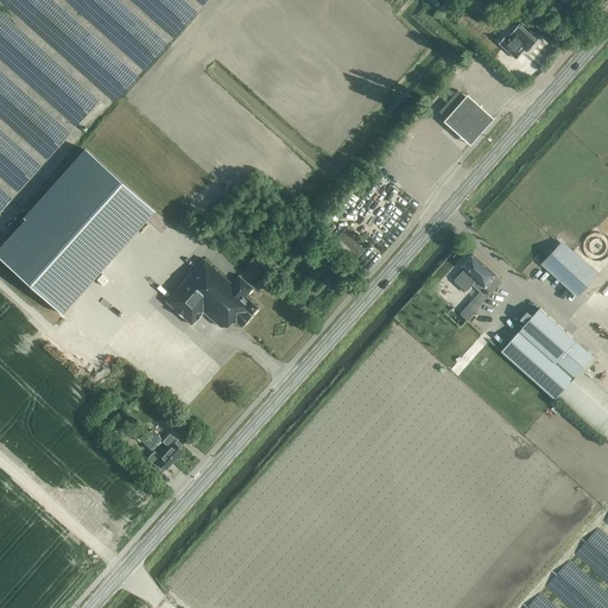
[(511,0),(525,13),(534,1),(532,0),(511,0)]
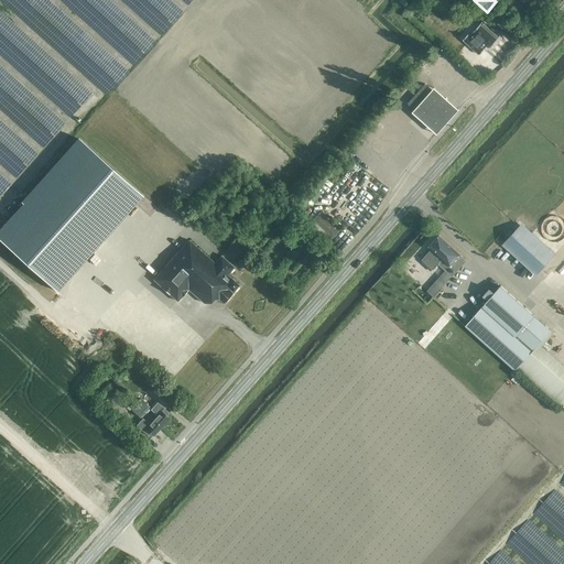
[(466,40),(481,54),(486,50),(485,49),(488,45),(491,49),(501,36),(485,22),(472,36),(469,35),(466,40)]
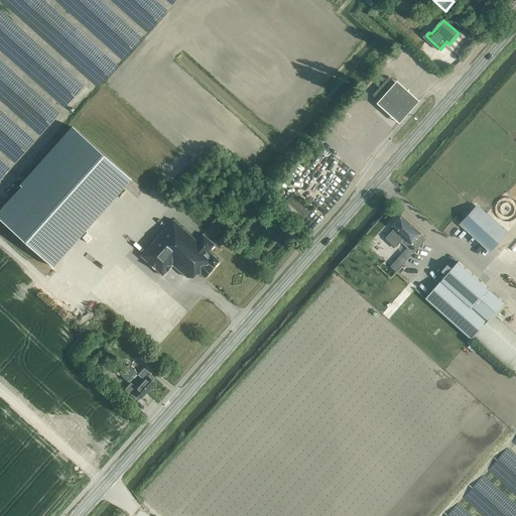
[(381,102),(397,84),(389,77),(373,95),(381,102)]
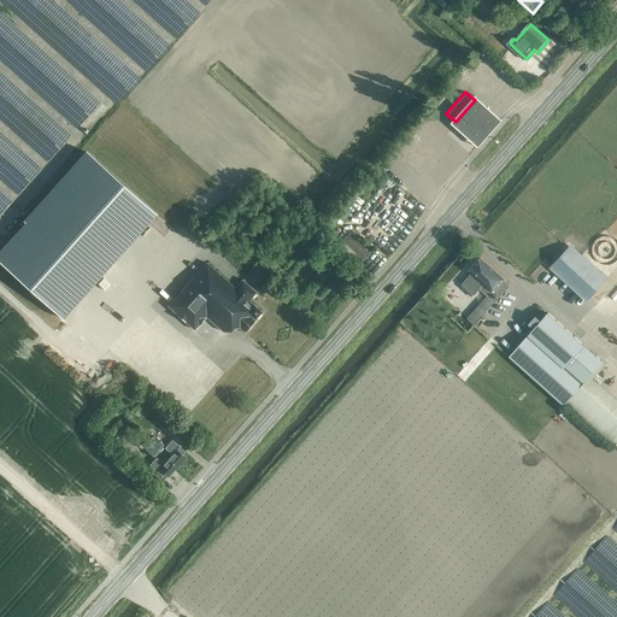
[(501,121),(475,97),(452,123),(480,147),(501,121)]
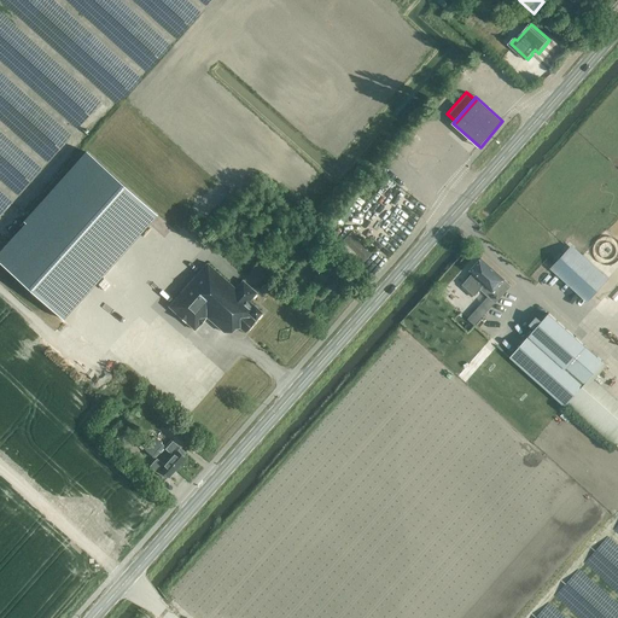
[(63,318),(156,215),(140,200),(86,151),(24,220),(25,222),(0,250),(0,261),(3,263),(63,318)]
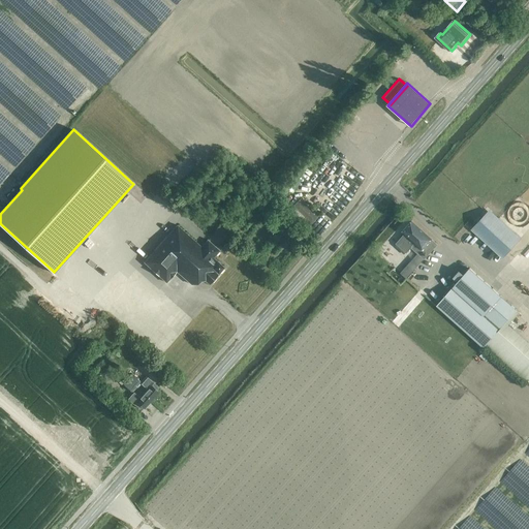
[(488,213),(475,227),(505,255),(519,241),(488,213)]
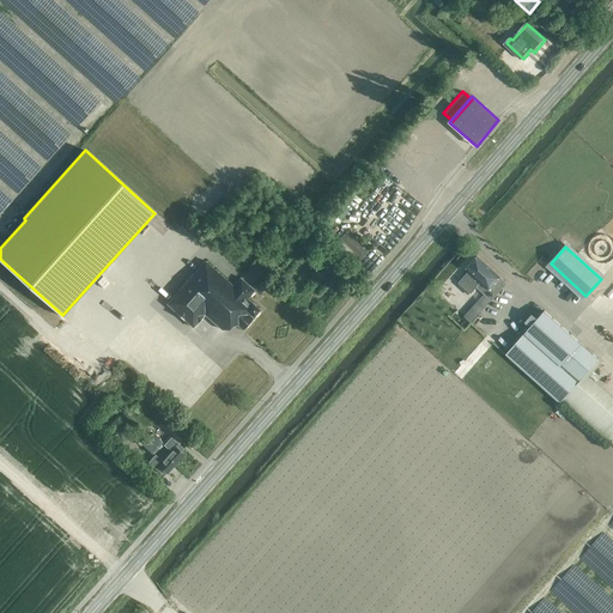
[(467,269),(469,272),(460,283),(472,293),(478,287),(492,301),(508,284),(478,256),(467,269)]
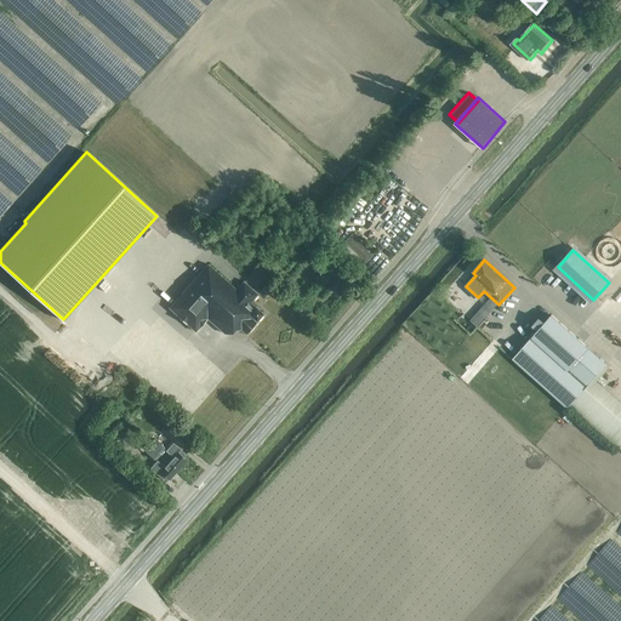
[(246,332),(263,314),(251,303),(258,295),(244,281),(237,290),(209,266),(170,309),(195,332),(208,319),(224,334),(235,323),(246,332)]
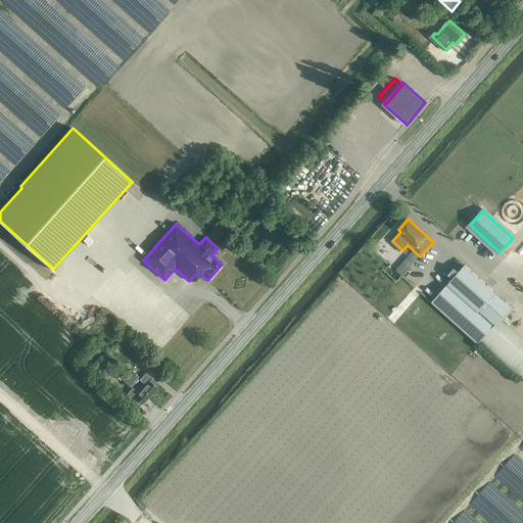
[(403,276),(410,268),(403,263),(397,270),(403,276)]
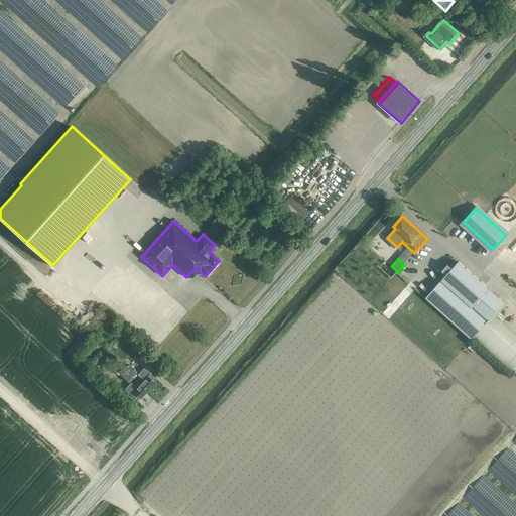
[(459,262),(443,279),(489,319),(504,302),(459,262)]
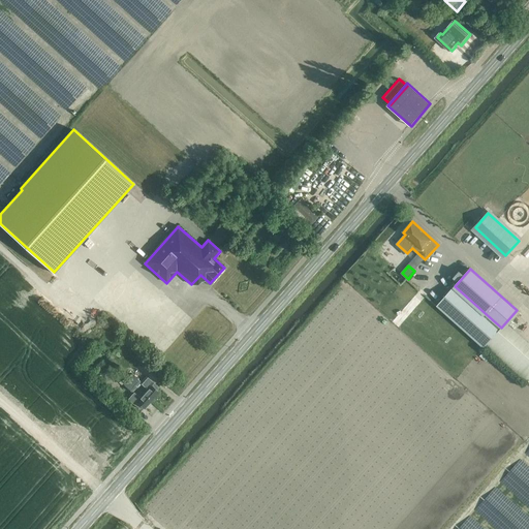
[(485,347),(501,328),(455,286),(438,306),(485,347)]
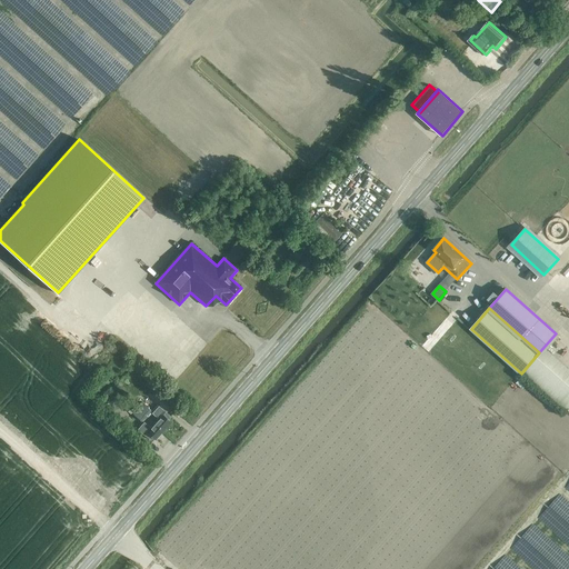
[(152,411),(142,402),(132,413),(142,422),(152,411)]
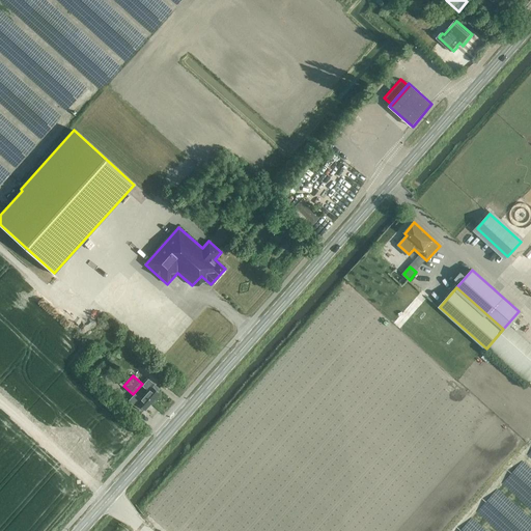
[(145,387),(141,392),(152,402),(160,394),(157,392),(159,389),(148,380),(143,385),(145,387)]
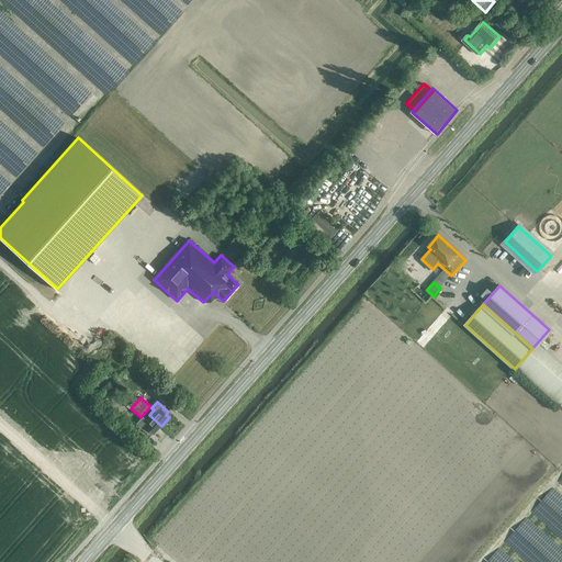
[(137,424),(144,430),(148,435),(150,431),(154,434),(161,426),(149,415),(145,419),(143,417),(137,424)]
